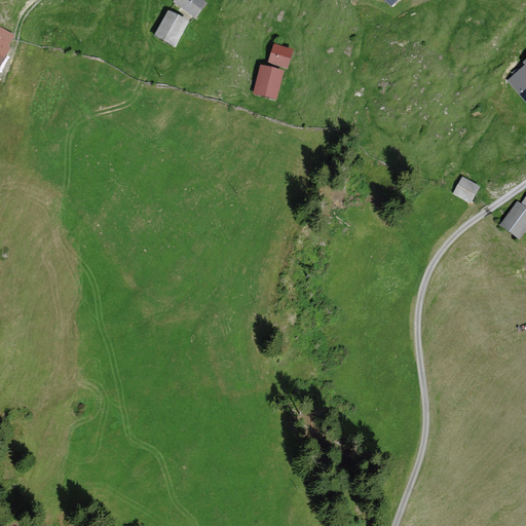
[(202,0),(173,0),(195,16),(205,2),(202,0)]
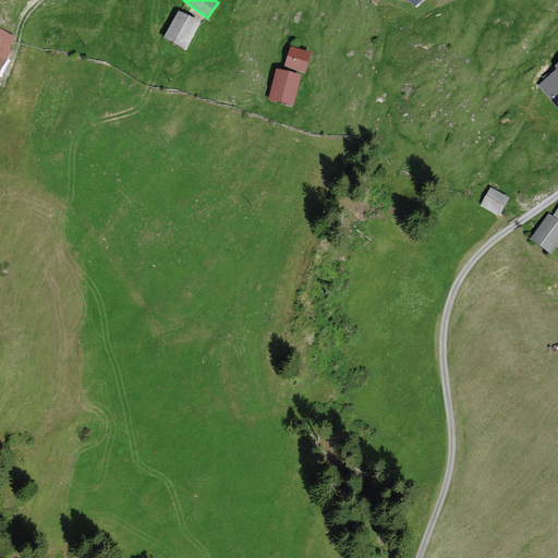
[(183,50),(198,22),(178,11),(162,38),(183,50)]
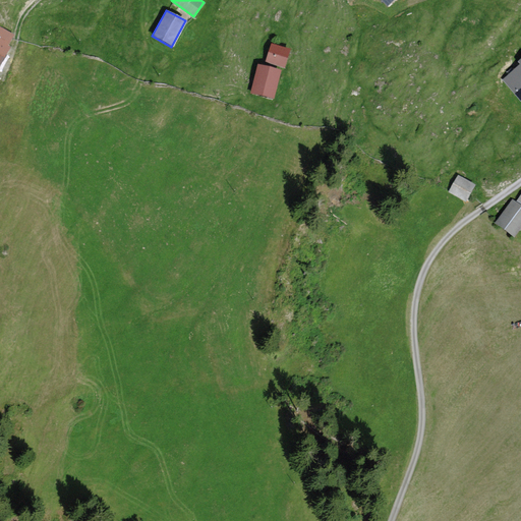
[(0,30),(0,55),(11,38),(0,30)]
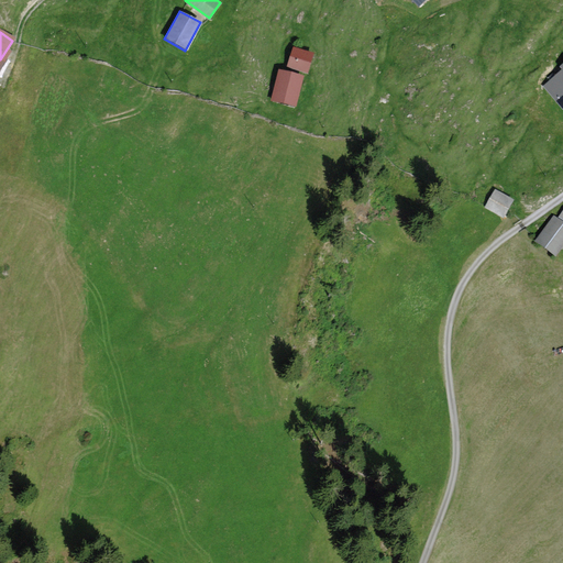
[(289,46),(284,66),(304,72),(309,52),(289,46)]
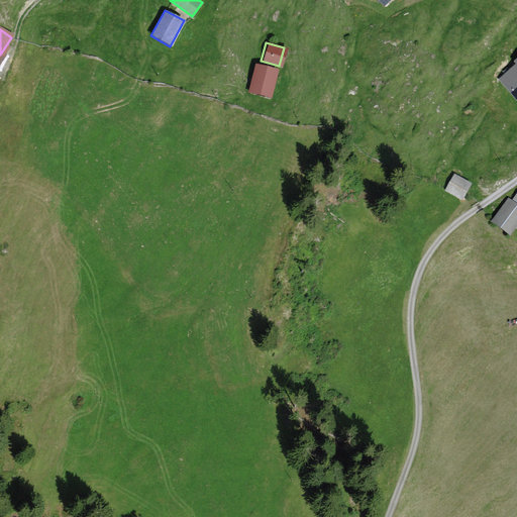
[(516,61),(498,78),(516,100),(516,99),(516,61)]
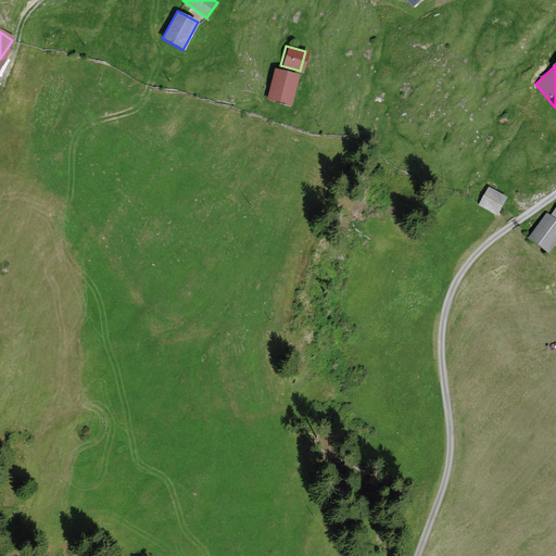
[(287,104),(294,74),(272,68),(264,99),(287,104)]
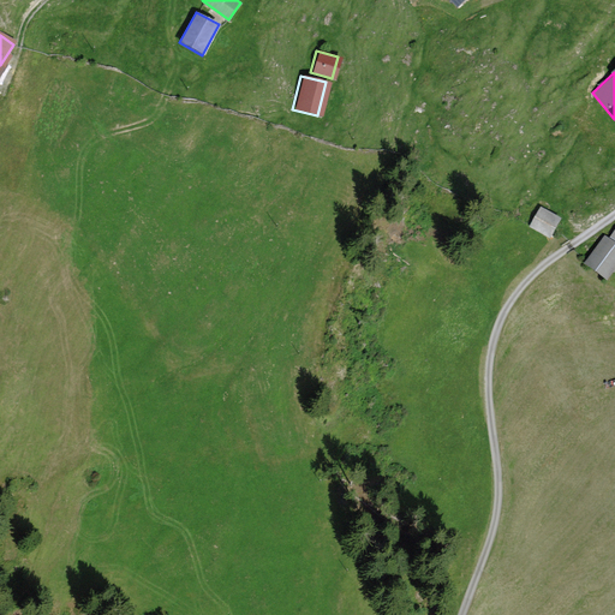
[(538,207),(526,227),(548,240),(560,220),(538,207)]
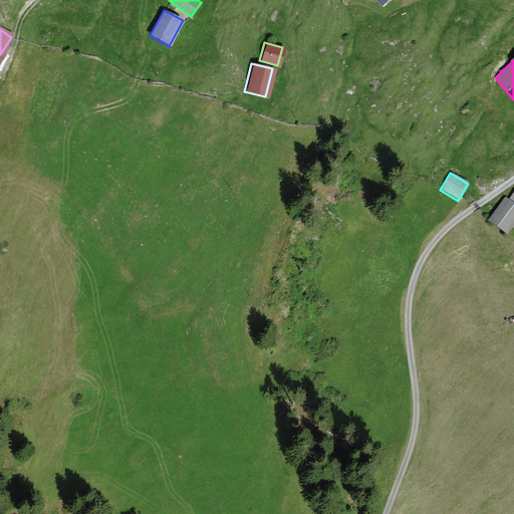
[(513,203),(505,197),(486,221),(505,236),(513,224),(513,203)]
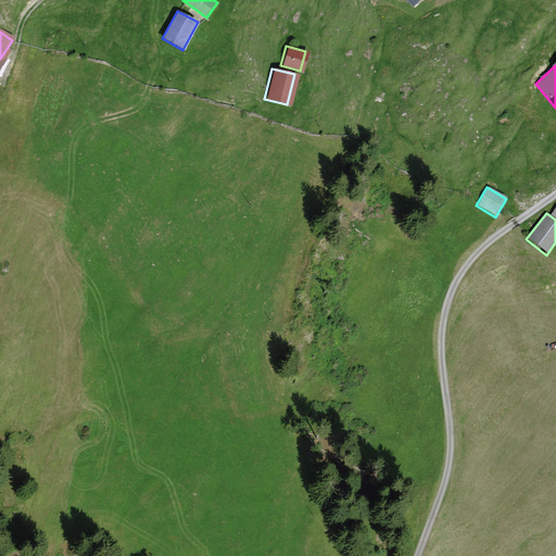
All buildings are outlined.
